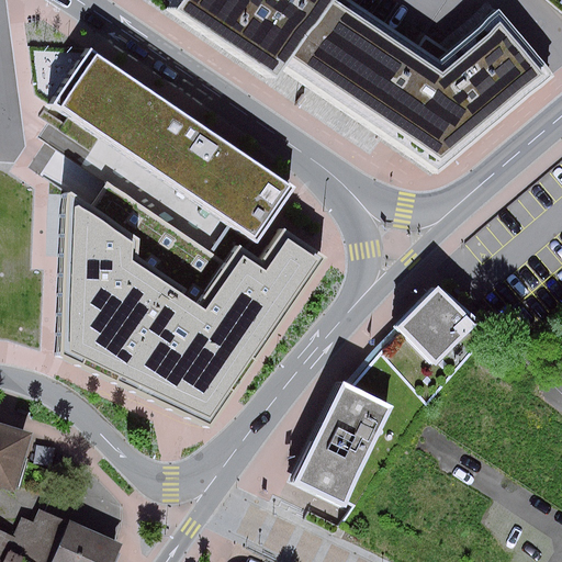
[(280,62),(322,0),(176,0),(169,11),(268,79),(280,62)]
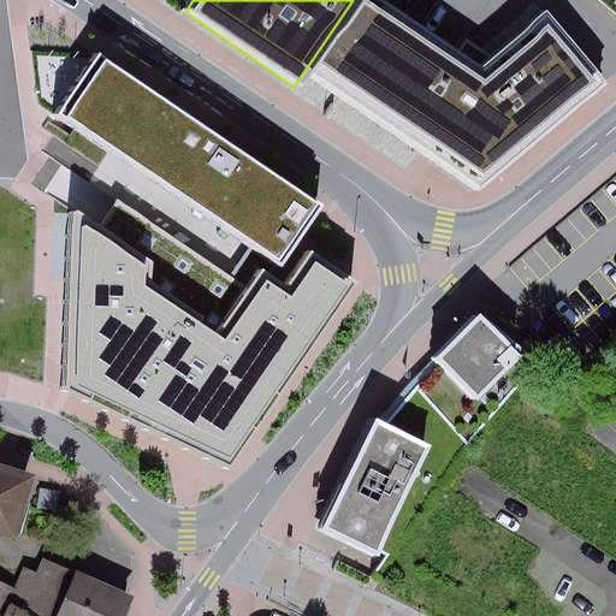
[(480,63),(388,0),(353,0),(307,67),(484,189),(610,82),(546,7),(480,63)]
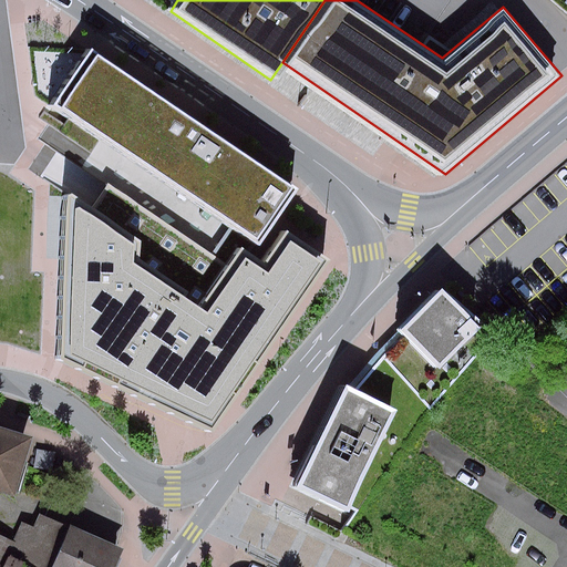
[(296,188),(90,48),(58,95),(52,102),(258,243),(296,188)]
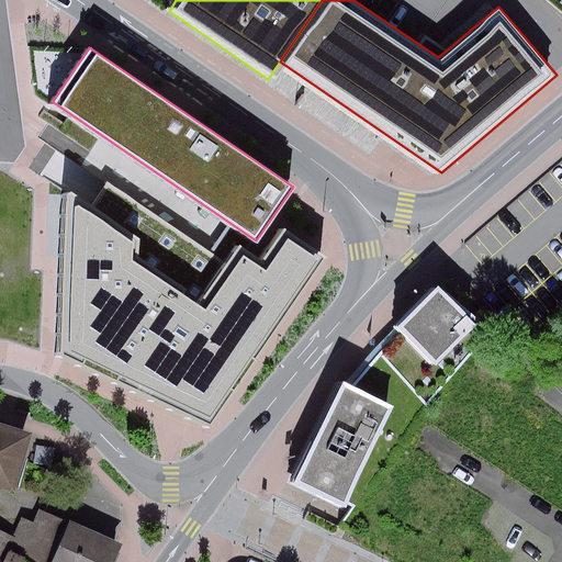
[(323,258),(283,232),(262,261),(239,247),(200,304),(139,262),(137,246),(68,198),(59,353),(210,425),(323,258)]
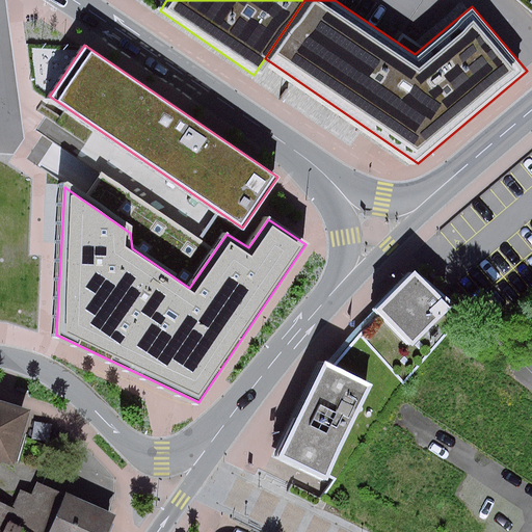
[(411,267),(372,304),(410,345),(450,308),(411,267)]
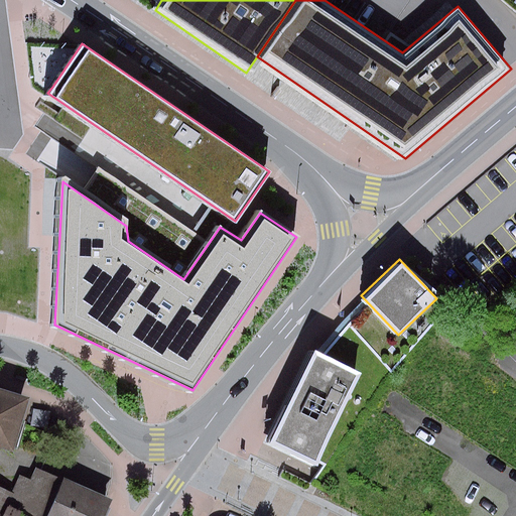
[(310,351),(267,442),(312,464),(357,373),(310,351)]
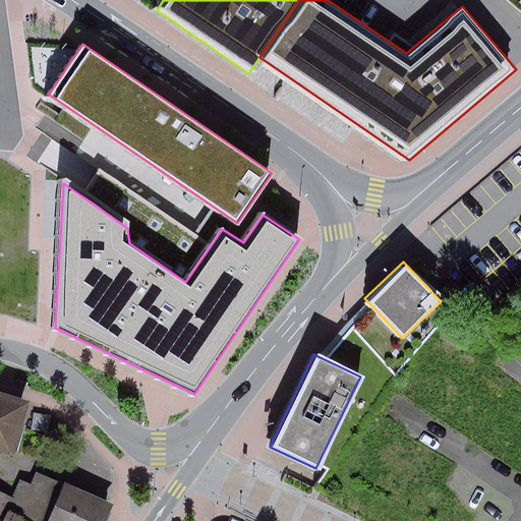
[(29,402),(0,394),(0,450),(13,454),(29,402)]
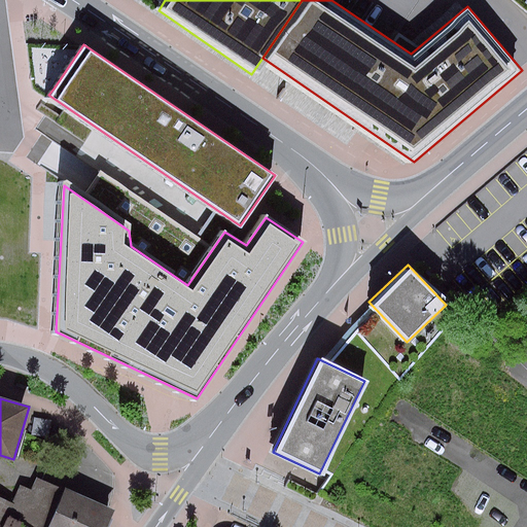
[(107,526),(115,510),(66,488),(41,477),(36,489),(25,484),(18,500),(9,519),(24,525),(29,526),(107,526)]
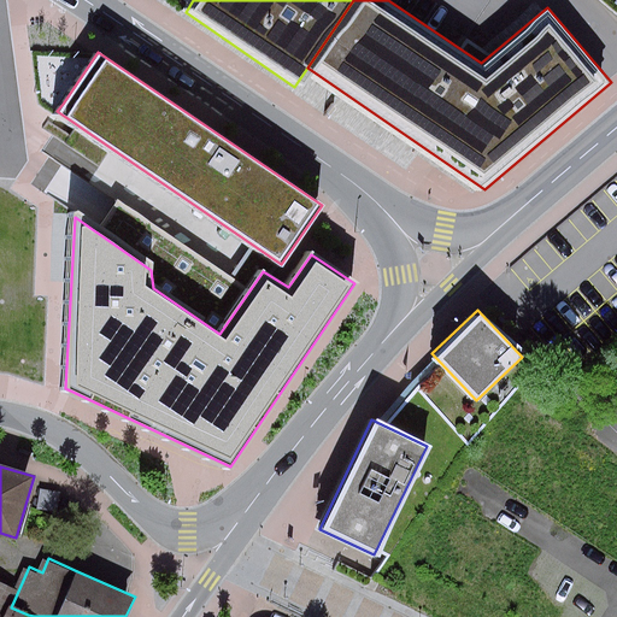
[(0,577),(0,616),(25,616),(28,615),(11,607),(21,586),(0,577)]
